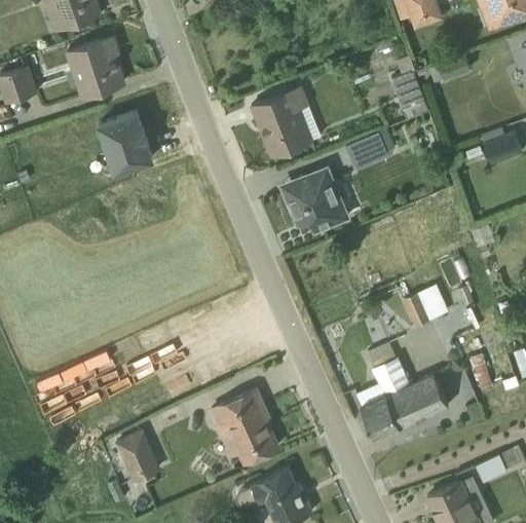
[(42,0),(54,34),(101,17),(94,0),(42,0)]
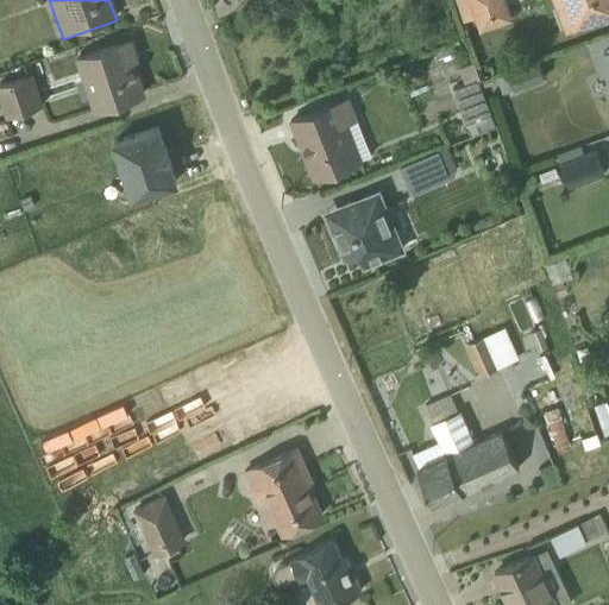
[(513,21),(504,0),(458,0),(456,1),(464,25),(476,20),(479,33),(513,21)]
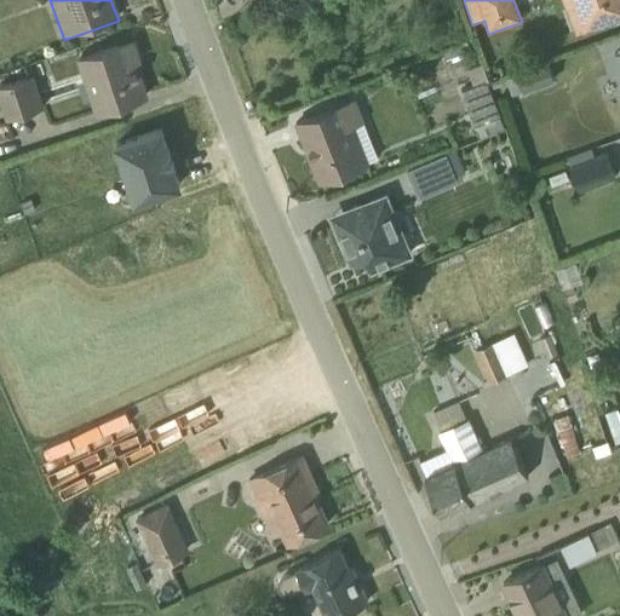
[(619,0),(562,0),(574,33),(619,17),(619,0)]
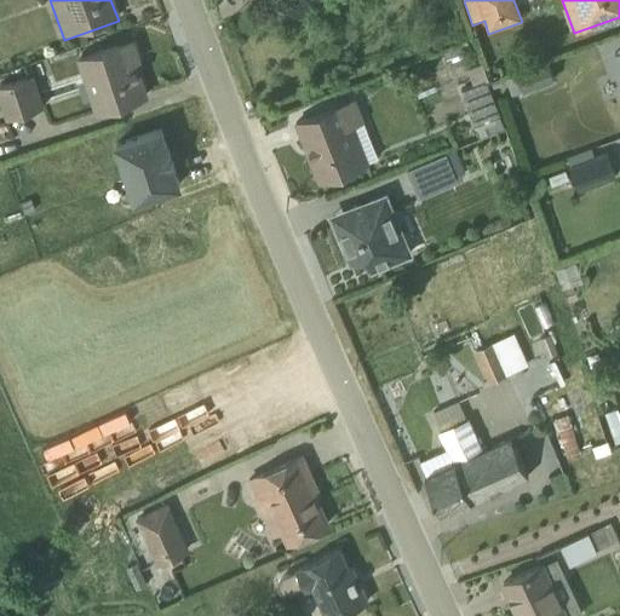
[(133,45),(76,63),(95,116),(144,101),(133,67),(139,64),(133,45)]
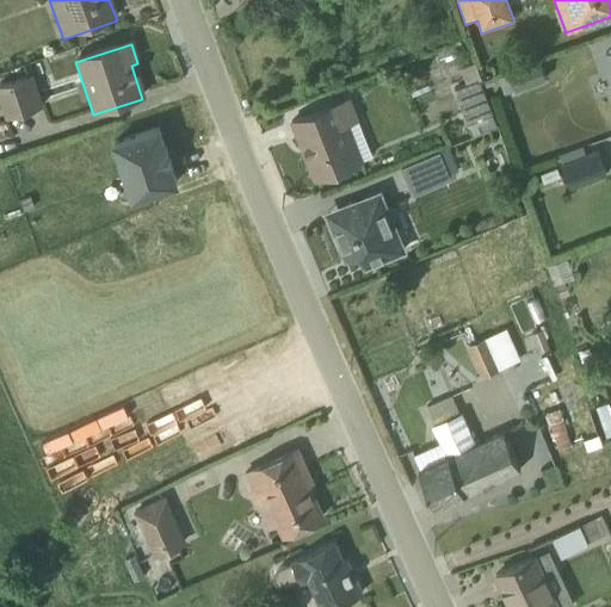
[(547,81),(539,63),(508,75),(516,94),(547,81)]
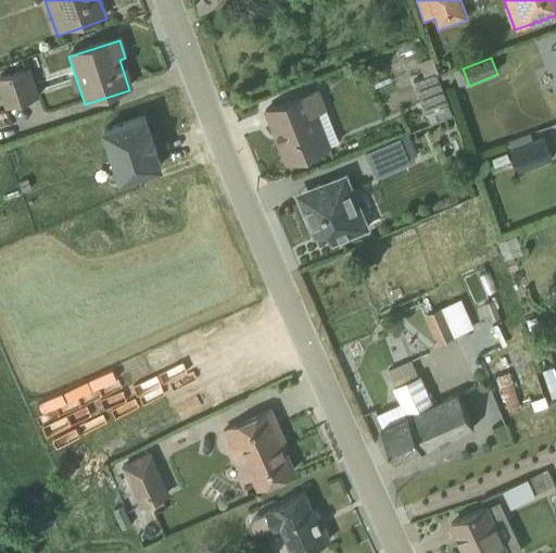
[(0,79),(0,97),(5,112),(40,100),(29,70),(0,79)]
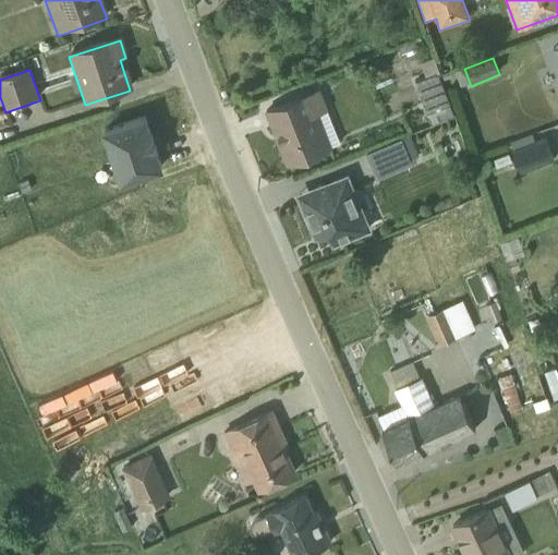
[(437,75),(415,84),(432,125),(453,117),(437,75)]
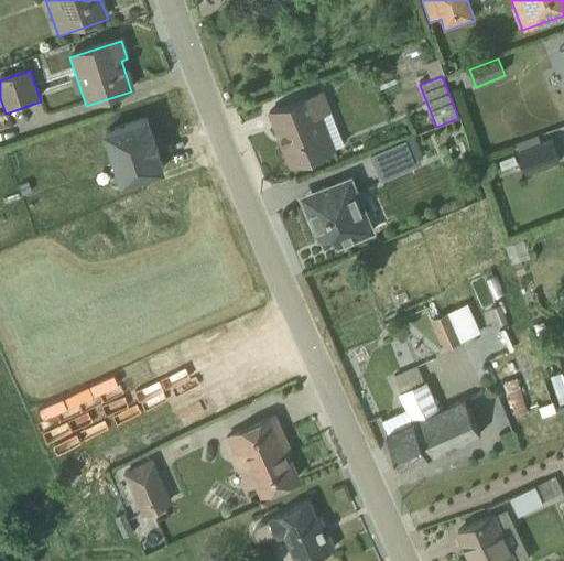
[(324,94),(269,116),(290,169),(335,150),(322,118),(333,114),(324,94)]
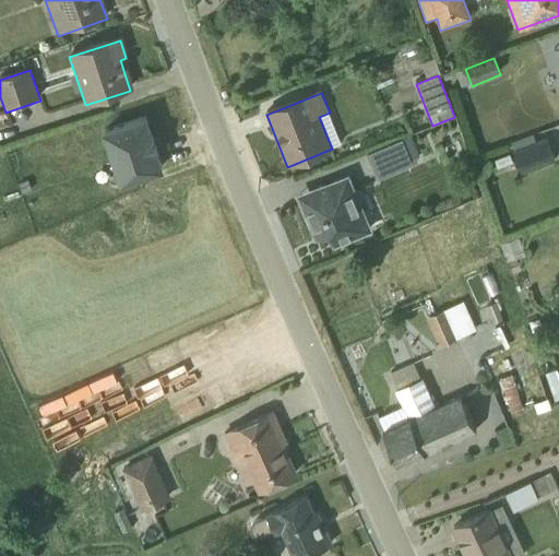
[(145,120),(100,134),(117,184),(161,168),(145,120)]
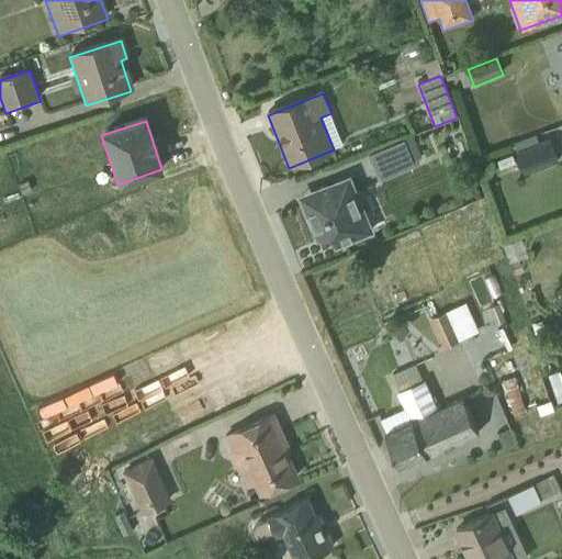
[(415,137),(369,156),(379,181),(414,167),(412,161),(423,157),(415,137)]
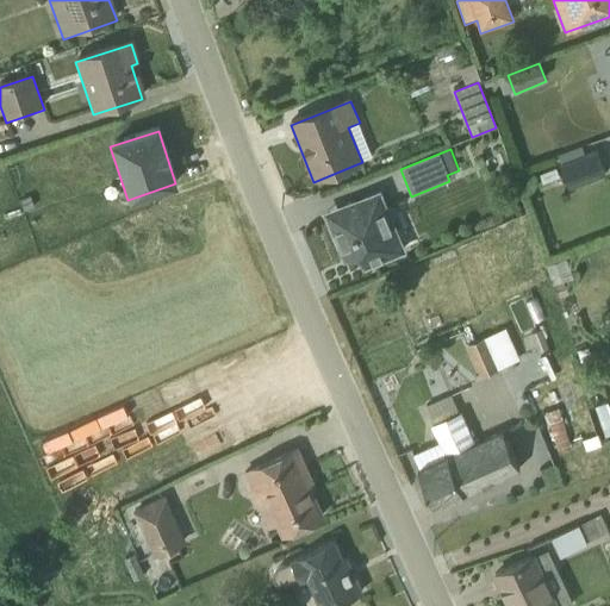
[(571,188),(604,176),(595,152),(585,156),(583,150),(560,158),(571,188)]
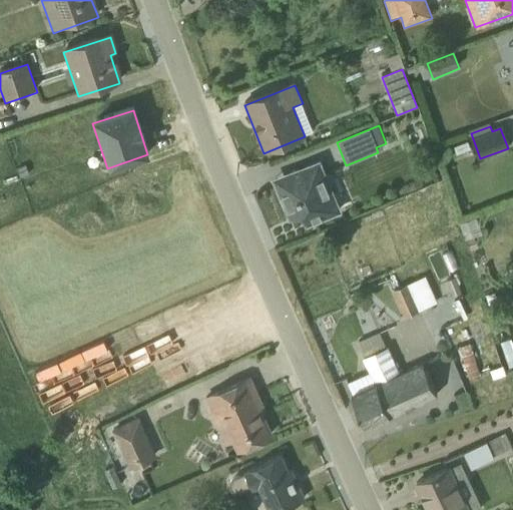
[(306,223),(340,210),(321,162),(291,174),(293,180),(277,187),(290,218),(302,213),(306,223)]
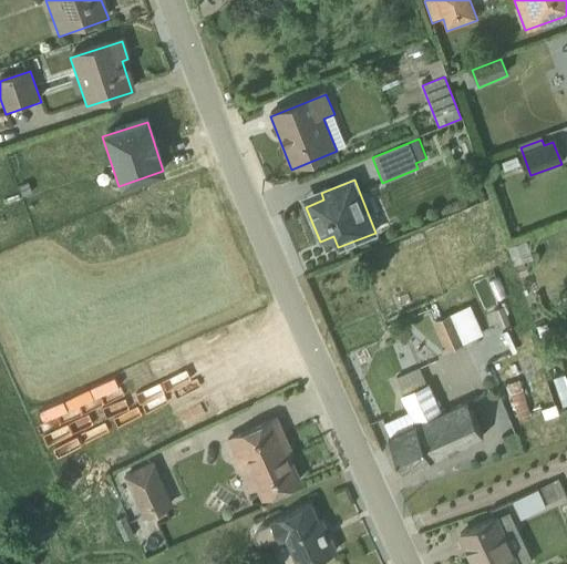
[(515,266),(534,259),(527,241),(508,247),(515,266)]
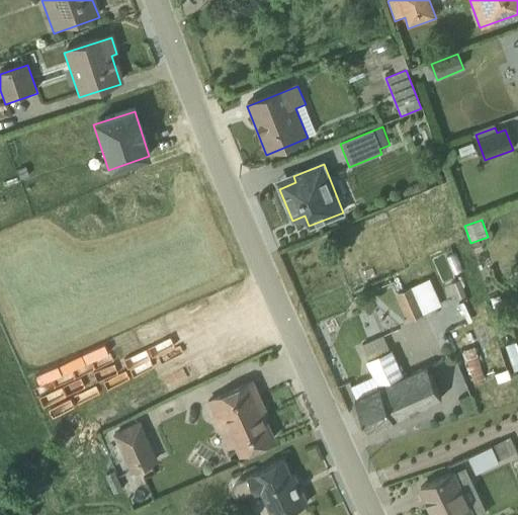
[(429,279),(397,294),(409,322),(441,307),(429,279)]
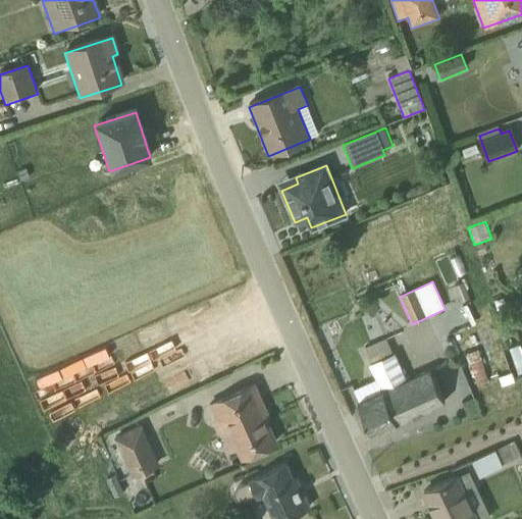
[(372,435),(444,404),(429,371),(407,381),(395,354),(393,355),(385,340),(364,349),(371,364),(368,365),(376,382),(353,393),(372,435)]
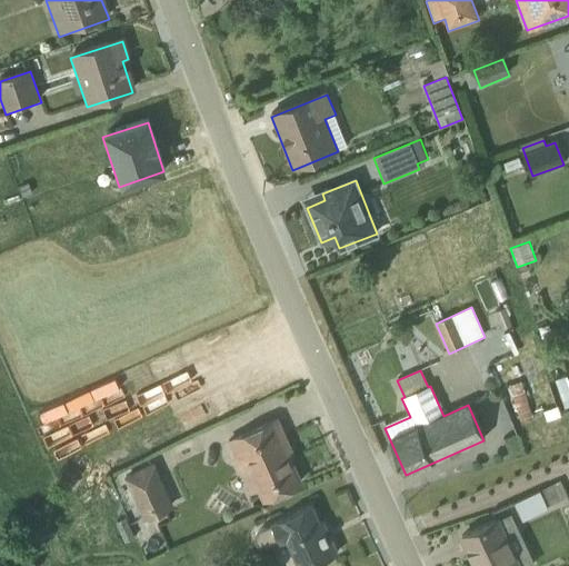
[(547,375),(509,386),(519,421),(558,410),(547,375)]
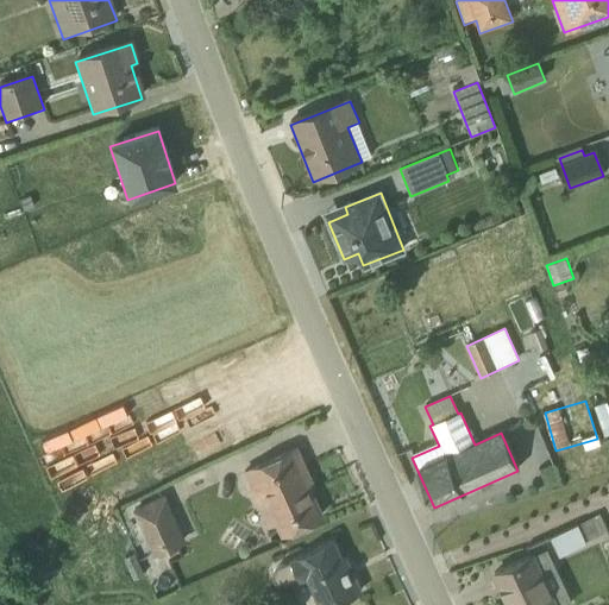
[(608,433),(608,414),(604,403),(595,407),(604,435),(608,433)]
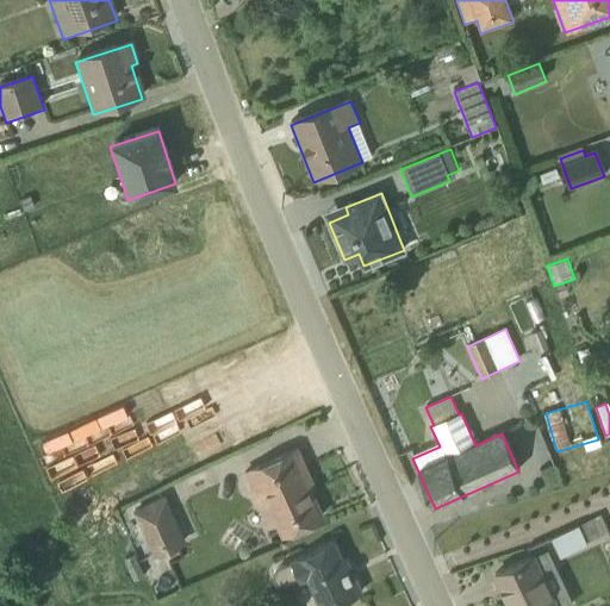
[(297,453),(243,478),(268,532),(275,529),(279,538),(321,519),(299,472),(304,469),(297,453)]
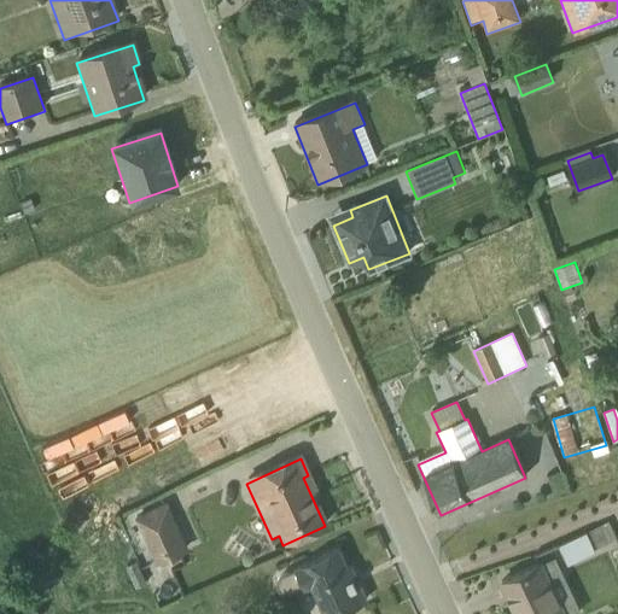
[(188,553),(167,508),(136,521),(157,567),(188,553)]
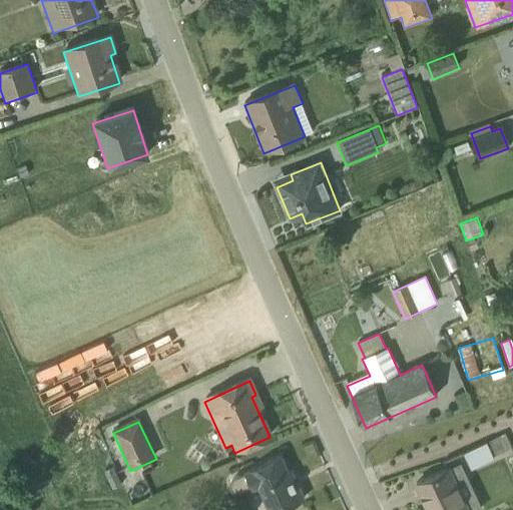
[(512,449),(505,435),(464,456),(471,470),(512,449)]
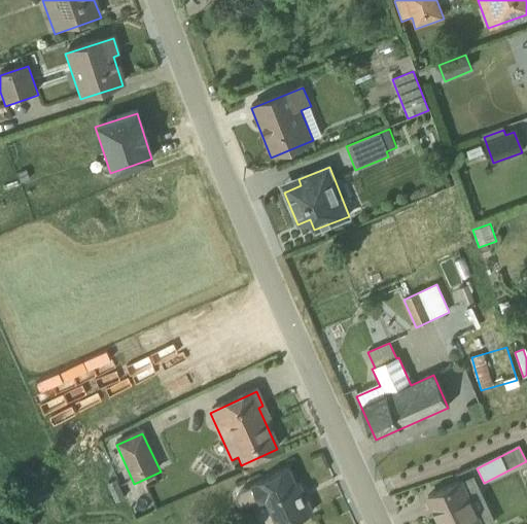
[(290,523),(312,514),(299,486),(296,487),(288,470),(250,488),(251,489),(239,495),(236,498),(236,501),(236,504),(238,507),(240,509),(246,510),(258,504),(258,505),(264,503),(273,523),(290,523)]
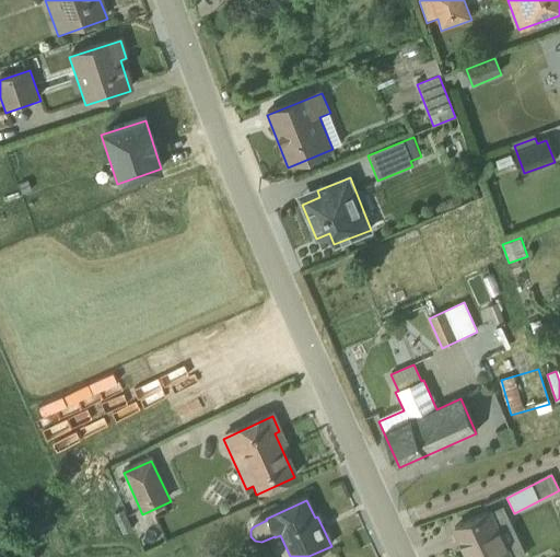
[(504,508),(455,529),(468,556),(525,556),(504,508)]
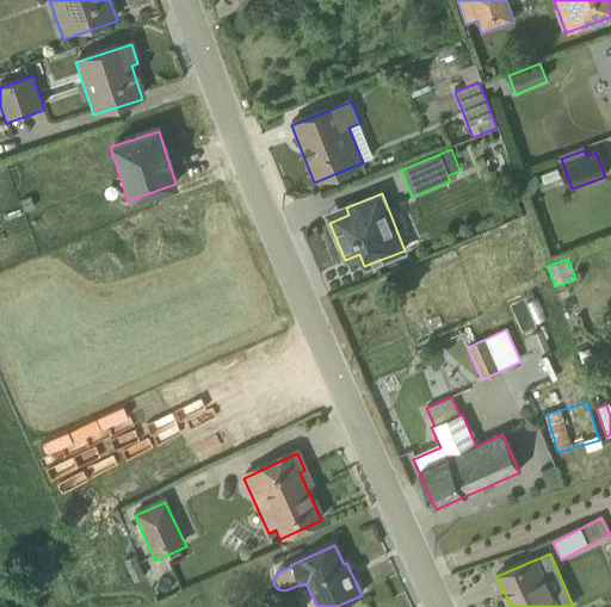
[(144,578),(135,559),(124,564),(133,583),(144,578)]
